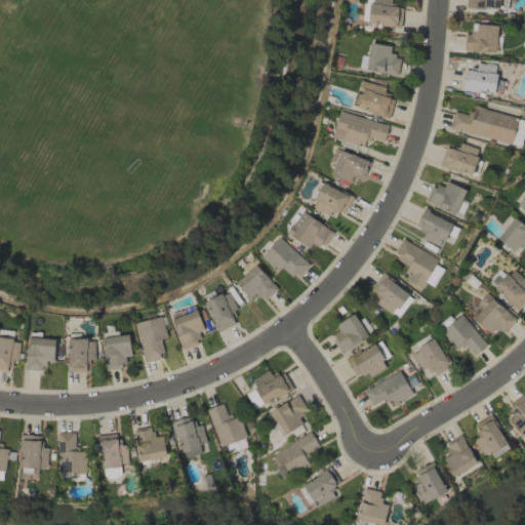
[(390,0),(369,0),(368,25),(402,26),(403,7),(390,6),(390,0)]
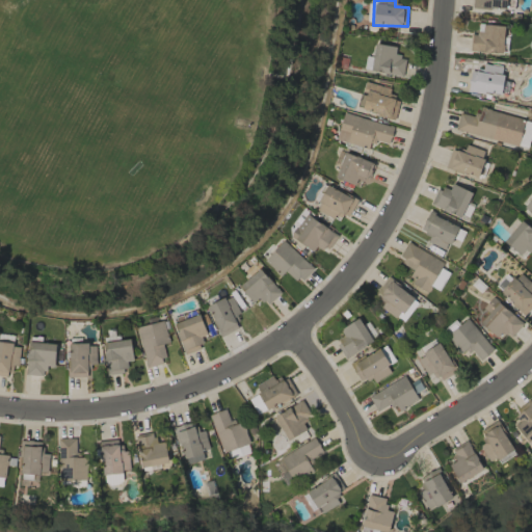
[(505,0),(472,0),(473,7),(506,8),(505,0)]
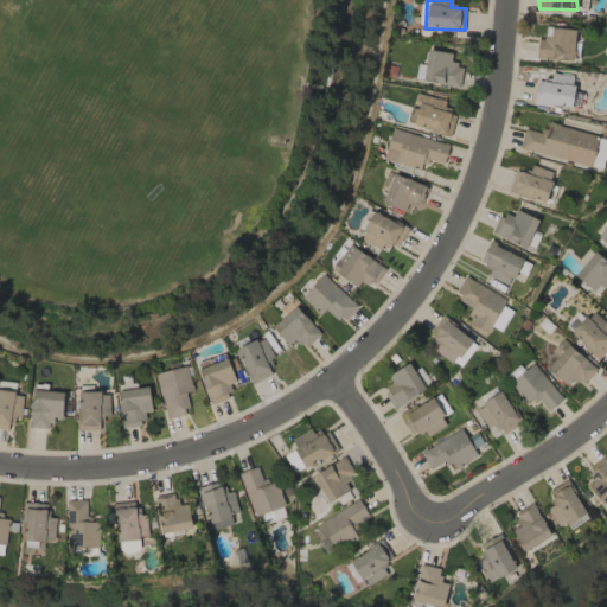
[(537,37),(536,58),(573,61),(574,29),(551,27),(550,38),(537,37)]
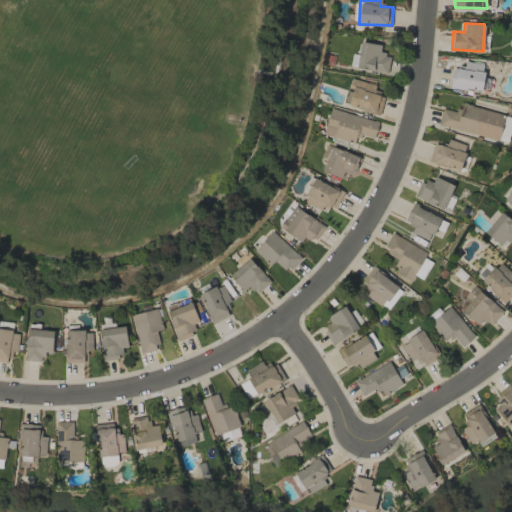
[(380,44),(359,42),(357,69),(387,72),(389,54),(379,53),(380,44)]
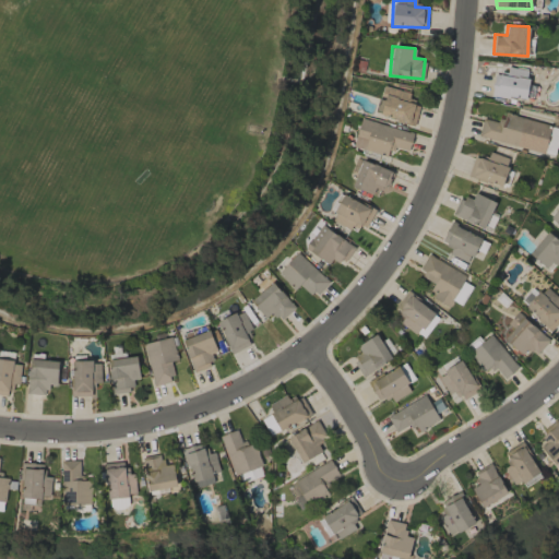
[(528,70),(507,67),(507,74),(494,72),(491,95),(525,99),(528,70)]
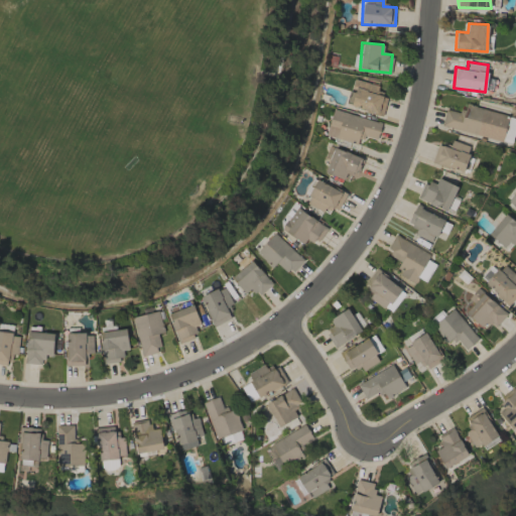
[(387,97),(376,94),(378,86),(353,79),(346,105),(383,115),(387,97)]
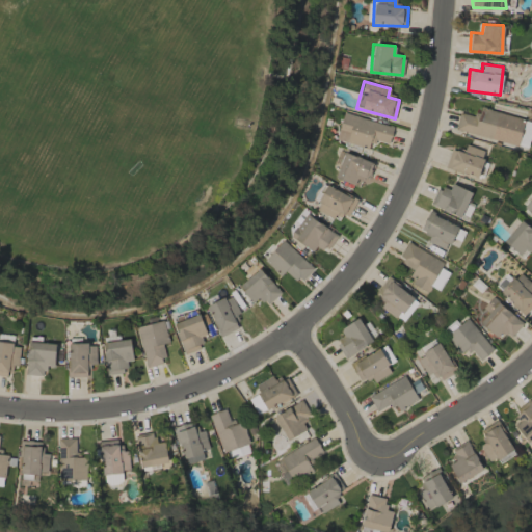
[(516,145),(524,118),(480,107),(478,116),(459,111),(455,129),(516,145)]
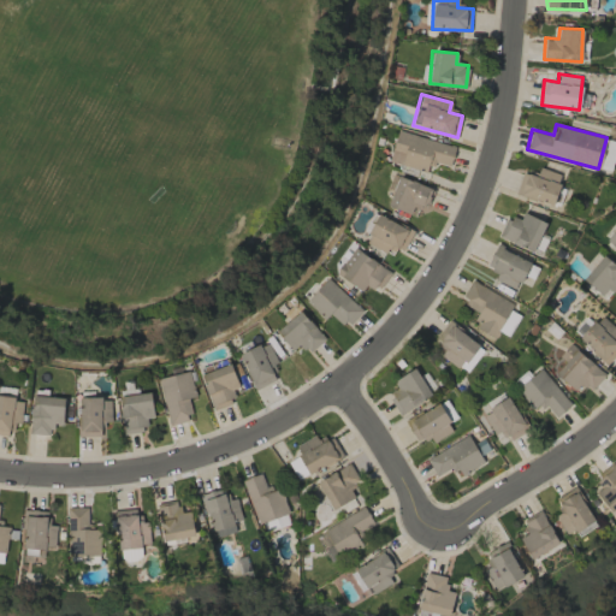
[(389,161),(425,171),(427,161),(449,167),(455,146),(397,130),(389,161)]
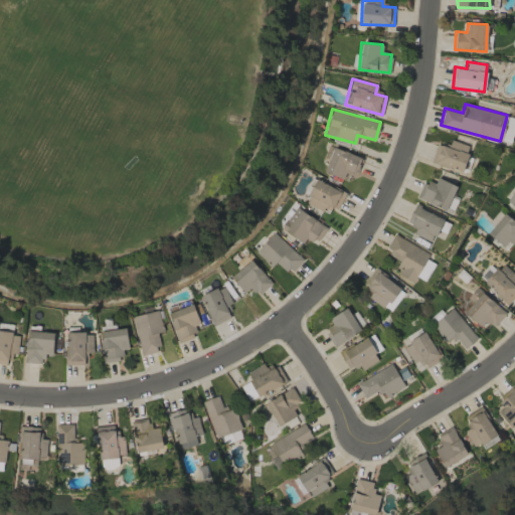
[(501,140),(510,143),(514,122),(514,118),(508,116),(501,140)]
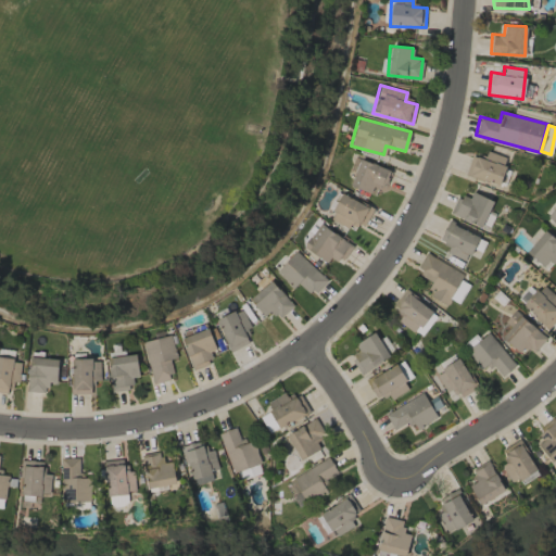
[(483,159),(472,154),(465,174),(498,186),(507,159),(487,151),(483,159)]
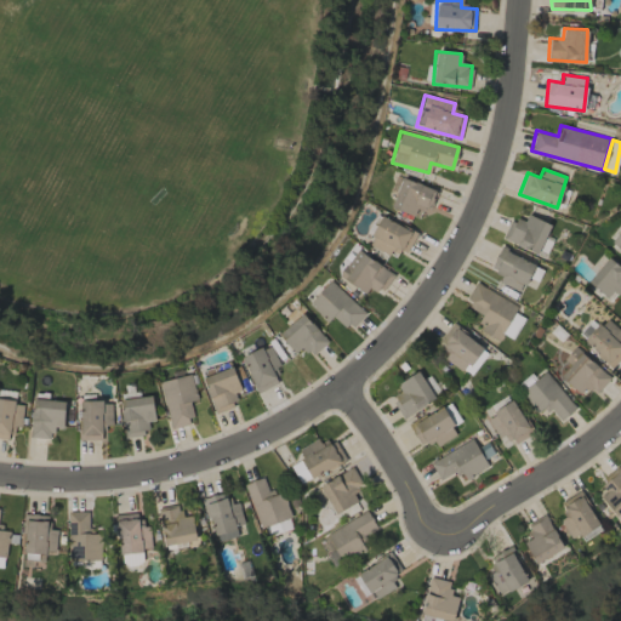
[(439,193),(403,177),(389,206),(411,216),(416,205),(431,211),(439,193)]
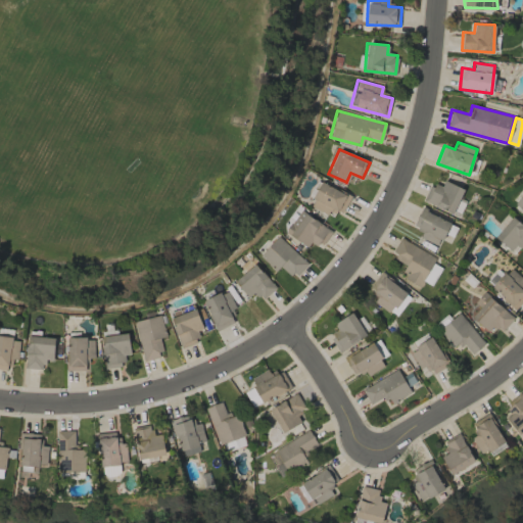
[(423,201),(454,212),(463,188),(443,181),(441,188),(429,183),(423,201)]
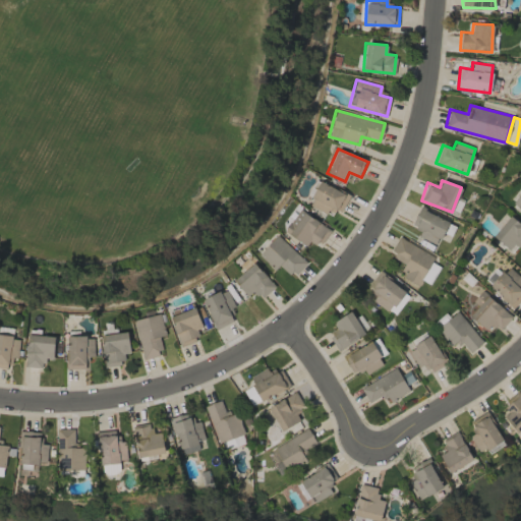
[(349,194),(319,182),(309,205),(340,217),(349,194)]
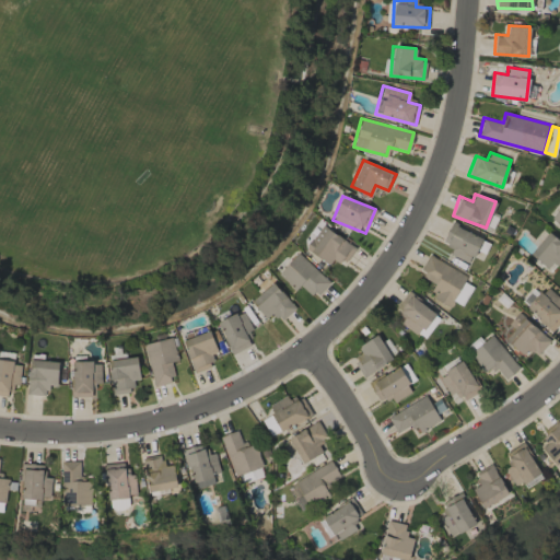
[(559,208),(550,219),(559,228),(559,208)]
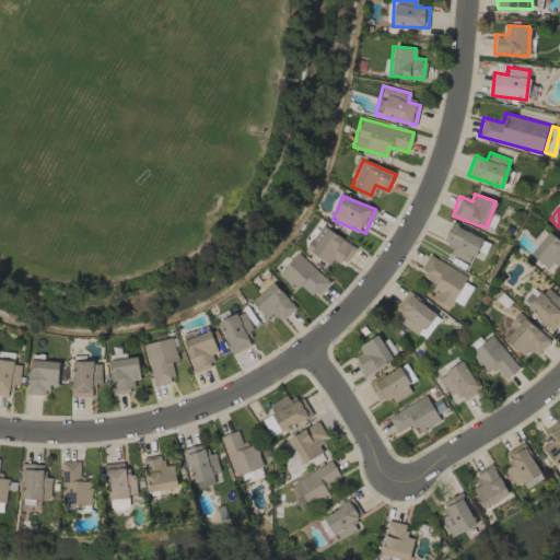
[(475,249),(483,253),(490,242),(450,223),(442,243),(452,247),(450,254),(468,264),(475,249)]
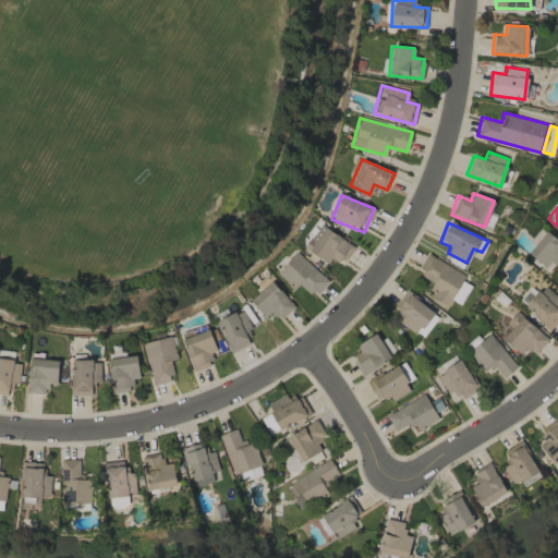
[(304,249),(328,264),(332,257),(342,264),(354,245),(319,223),(304,249)]
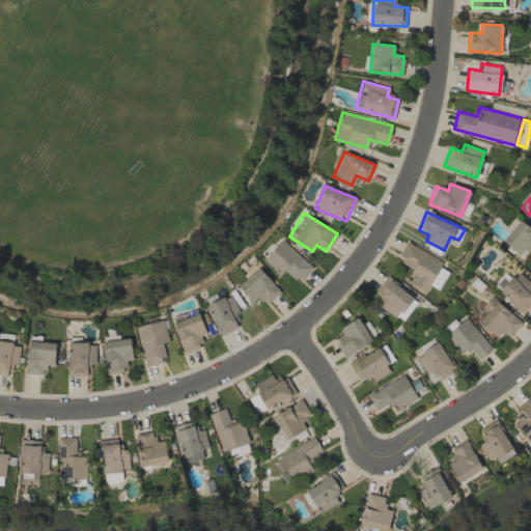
[(530,228),(519,220),(502,242),(519,254),(523,248),(530,253),(530,228)]
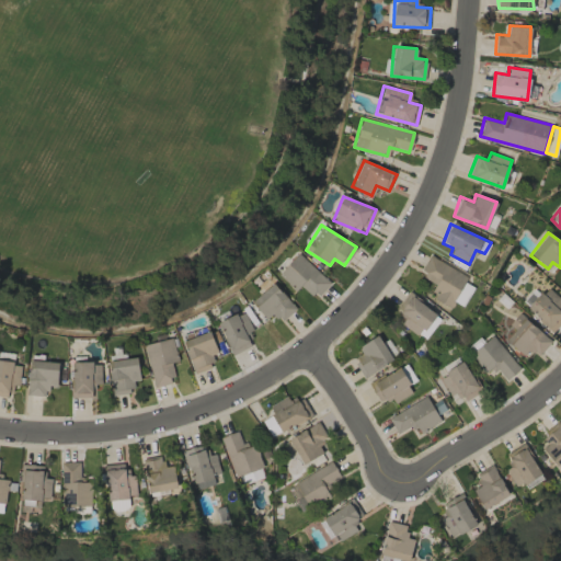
[(295,290),(300,285),(313,298),(329,282),(298,253),(277,274),(295,290)]
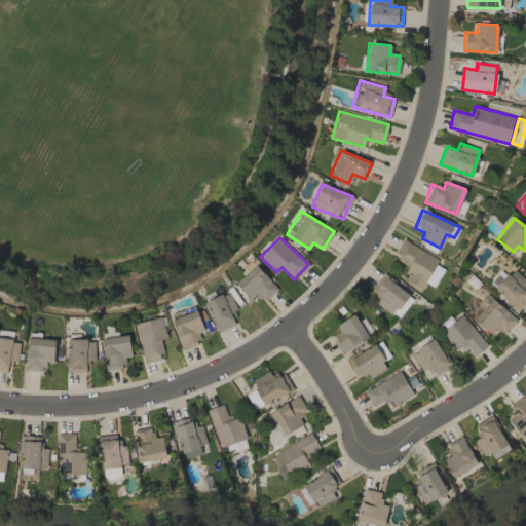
[(439,260),(402,239),(392,256),(409,265),(402,276),(422,288),(425,284),(434,288),(444,269),(436,265),(439,260)]
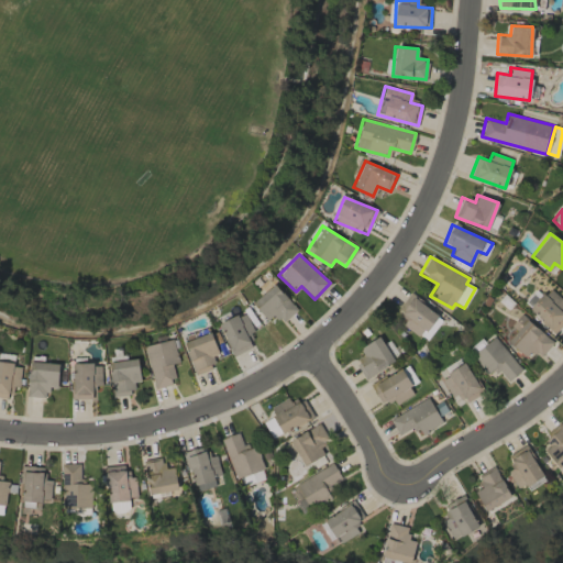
[(267,320),(274,313),(282,323),(297,310),(274,284),(252,302),(267,320)]
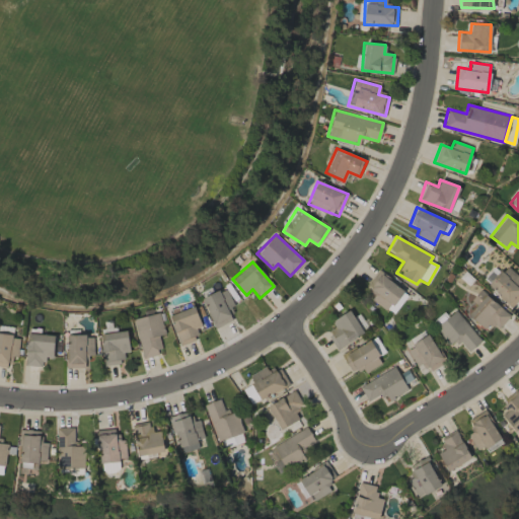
[(488,285),(511,307),(518,298),(518,285),(517,283),(518,281),(518,278),(506,266),(488,285)]
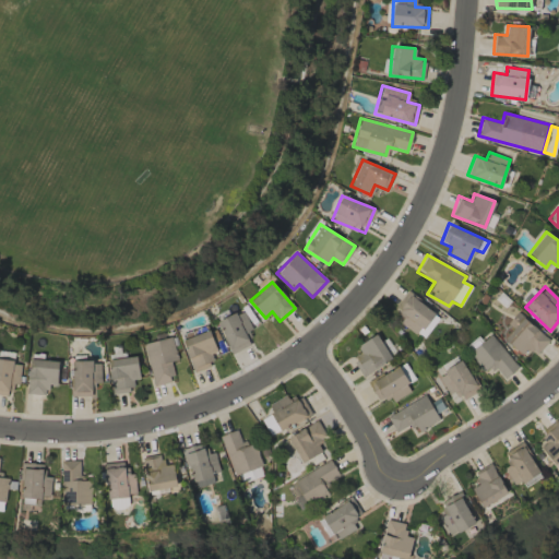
[(433,310),(405,293),(394,309),(401,313),(396,321),(418,334),(433,310)]
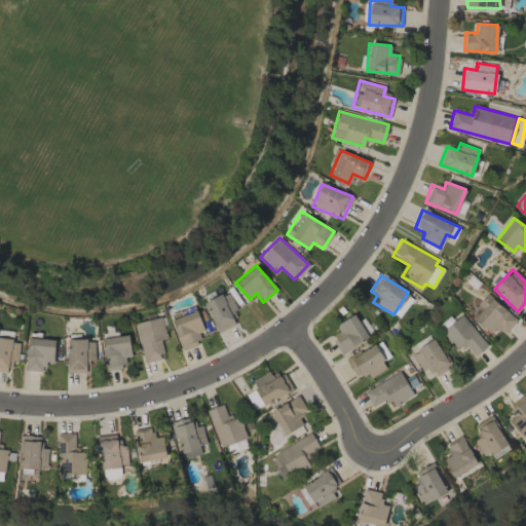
[(239,323),(227,293),(203,302),(216,332),(239,323)]
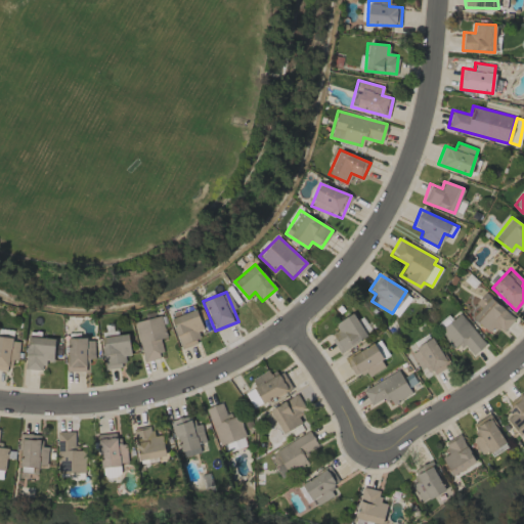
[(480,306),(472,318),(489,331),(492,325),(504,333),(515,316),(483,294),(476,304),(480,306)]
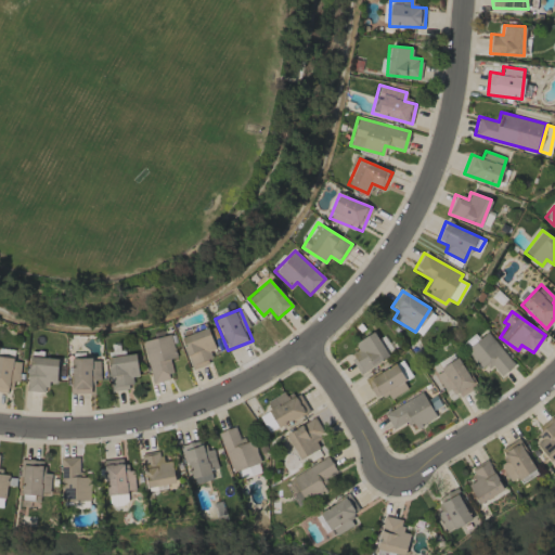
[(210,363),(207,350),(215,349),(209,328),(181,336),(190,369),(210,363)]
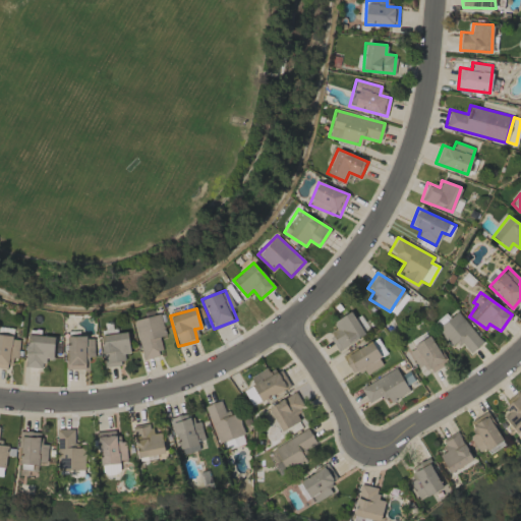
[(332,322),(335,329),(328,333),(337,350),(364,337),(352,311),(332,322)]
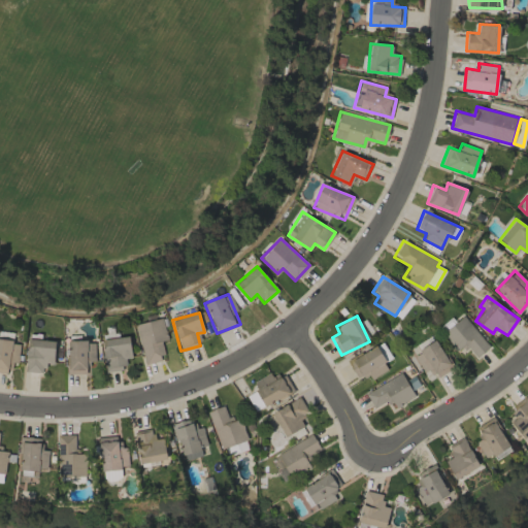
[(475,359),(489,347),(463,316),(441,333),(456,350),(462,344),(475,359)]
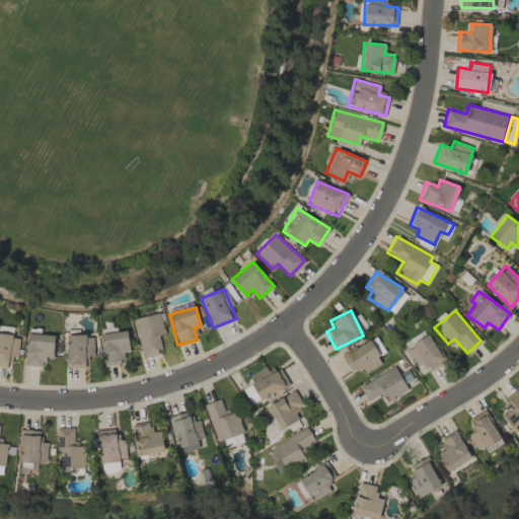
[(164,334),(159,312),(132,319),(141,357),(162,352),(158,336),(164,334)]
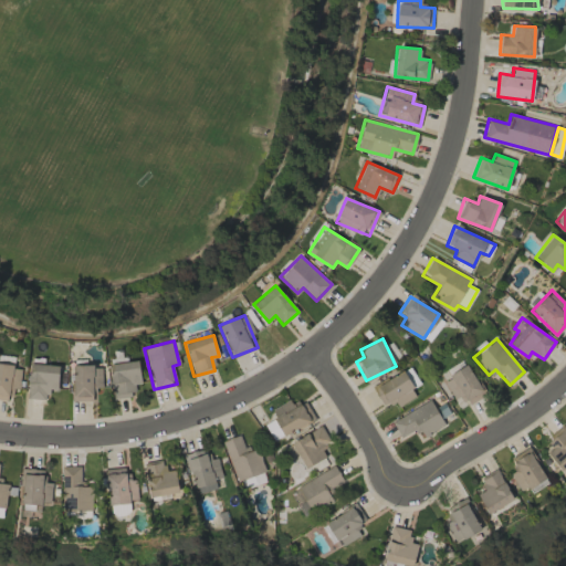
[(109,363),(112,397),(135,396),(135,384),(140,384),(139,360),(109,363)]
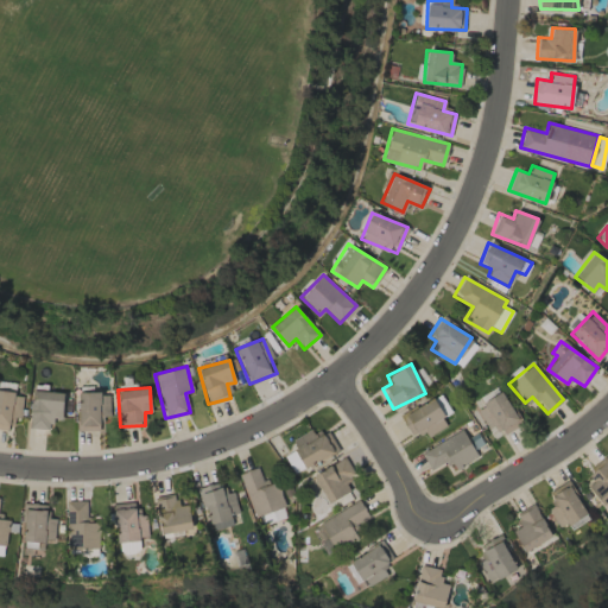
[(23,393),(0,391),(0,429),(7,430),(10,416),(20,417),(23,393)]
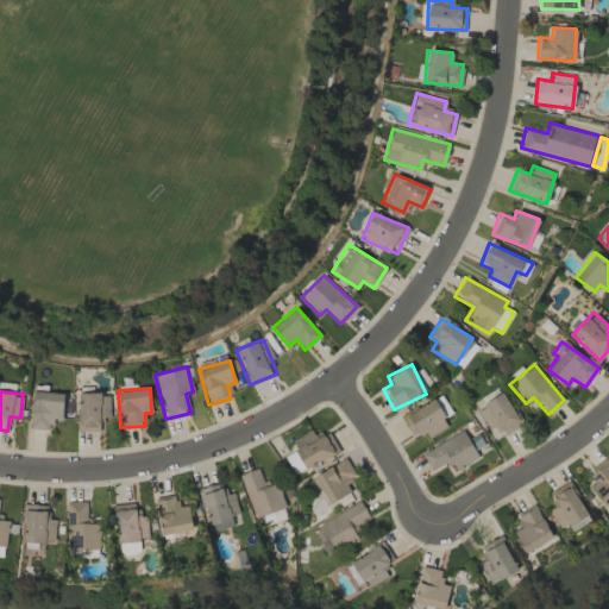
[(63,393),(31,391),(29,428),(50,429),(51,419),(61,419),(63,393)]
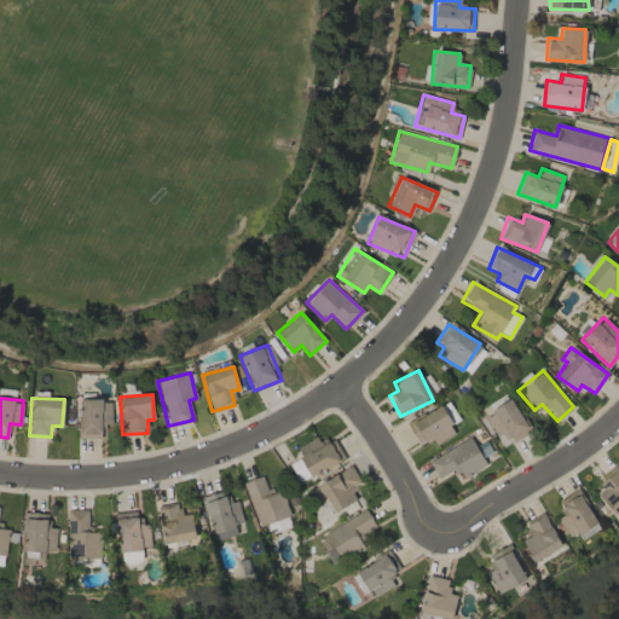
[(100,438),(100,424),(111,423),(110,399),(79,400),(80,439),(100,438)]
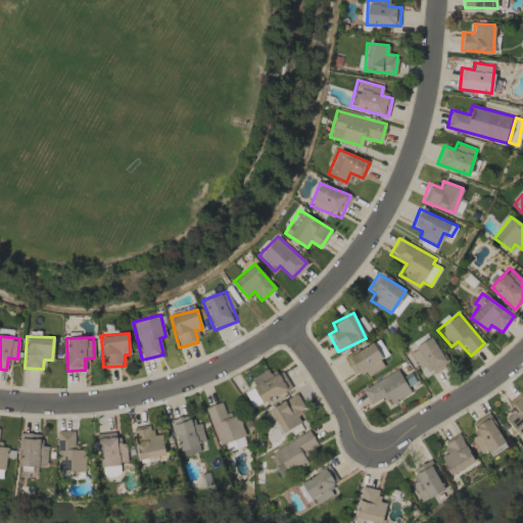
[(432,374),(448,364),(431,337),(409,351),(420,370),(427,366),(432,374)]
